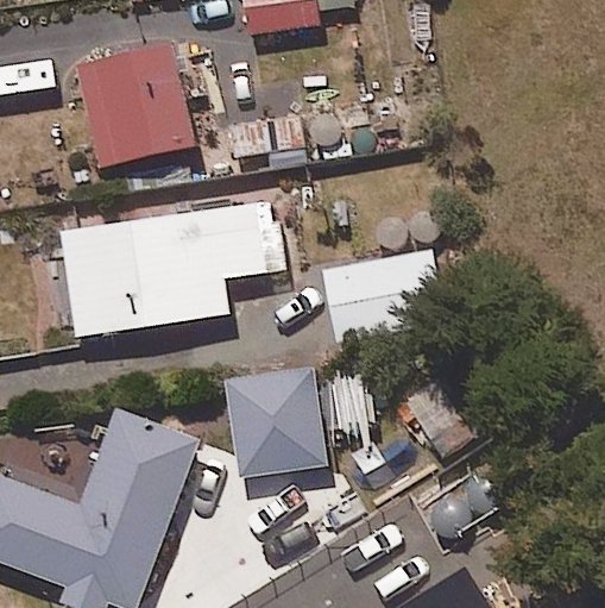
[(249,0),(253,32),(323,25),(321,11),(361,7),(359,0),(249,0)]
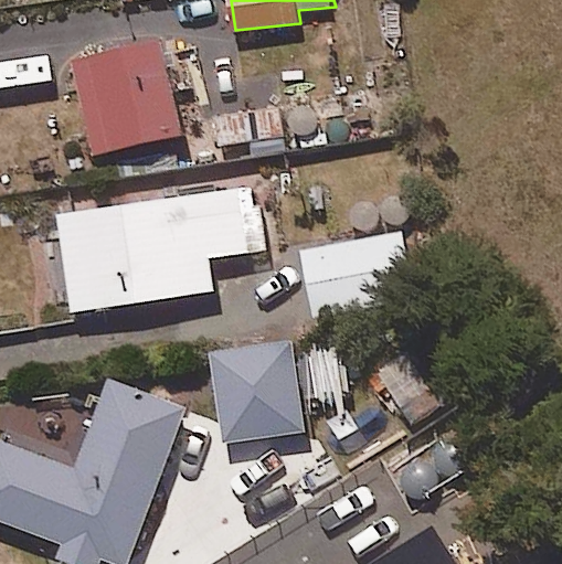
[(180,134),(161,41),(74,59),(94,152),(180,134)]
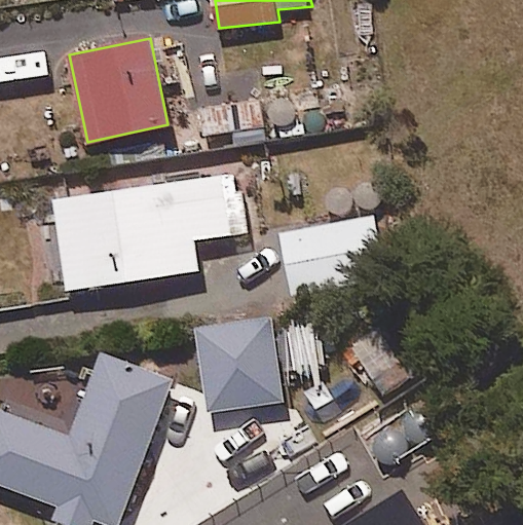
[(201,109),(203,134),(232,130),(234,148),(265,144),(260,102),(201,109)]
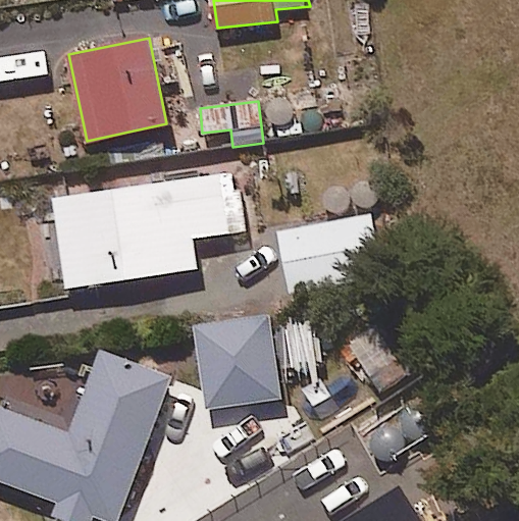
[(228,232),(219,174),(54,199),(66,288),(197,269),(193,238),(228,232)]
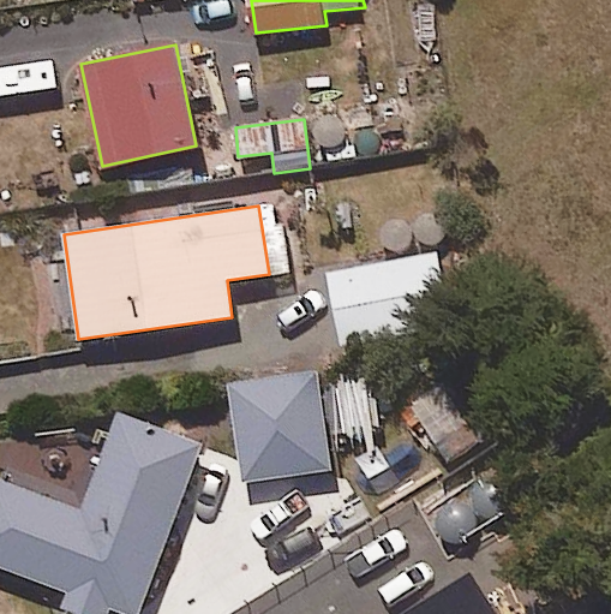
[(447,326),(437,256),(328,272),(337,340),(447,326)]
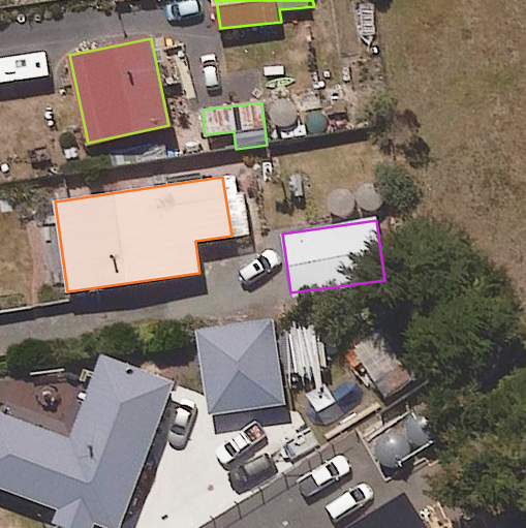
[(283,405),(276,321),(204,328),(211,411),(283,405)]
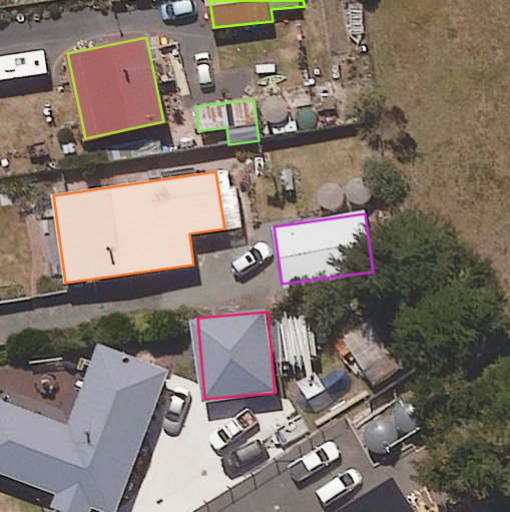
[(0,472),(57,494),(53,506),(67,511),(93,511),(114,511),(168,371),(99,345),(67,428),(0,403),(0,472)]
